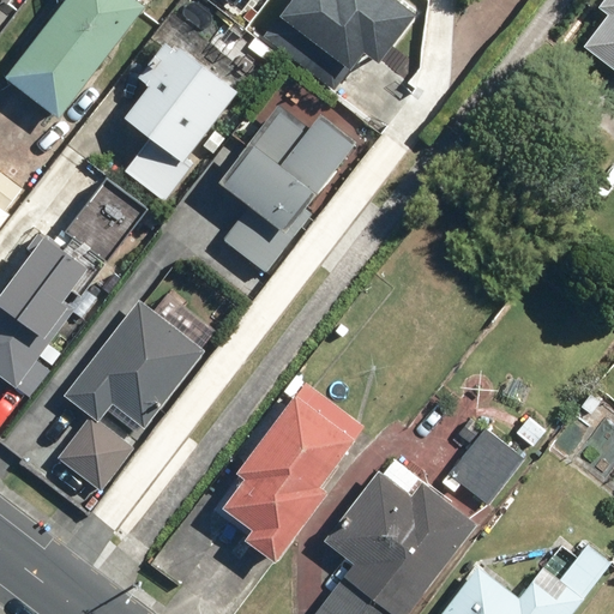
[(132,0),(62,0),(4,80),(60,121),(144,8),(132,0)]
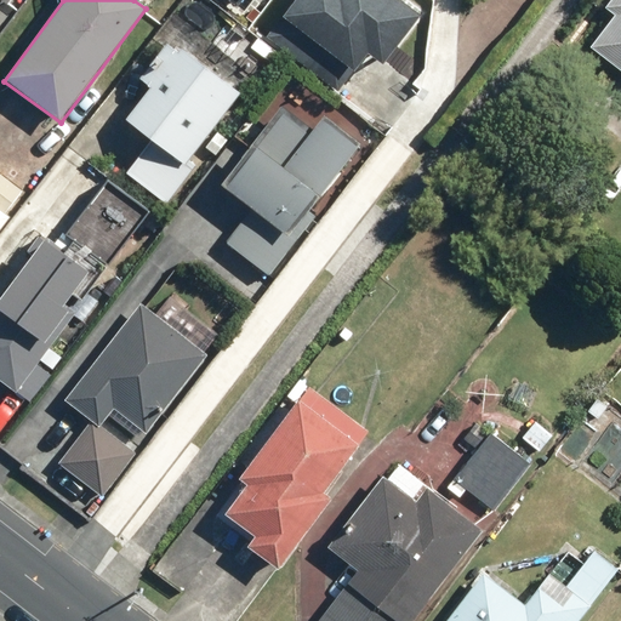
[(248,0),(258,0),(267,6),(271,0),(222,0),(238,12),(248,0)]
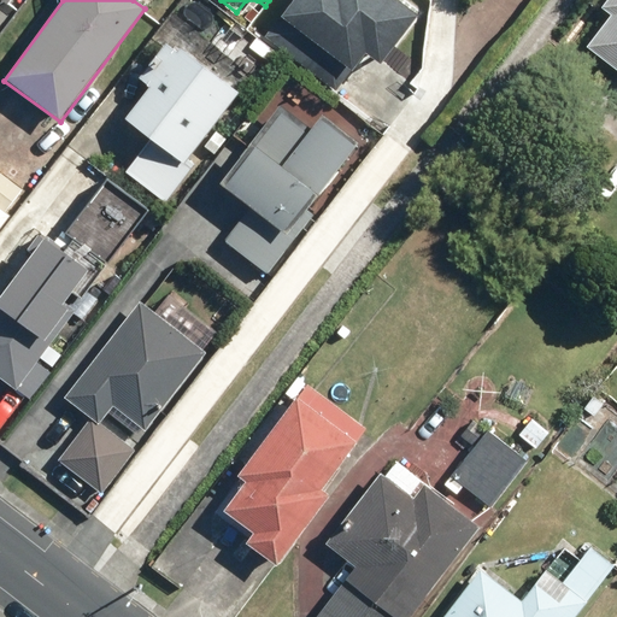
[(292,0),(264,36),(335,93),(364,57),(378,68),(416,19),(391,0),(292,0)]
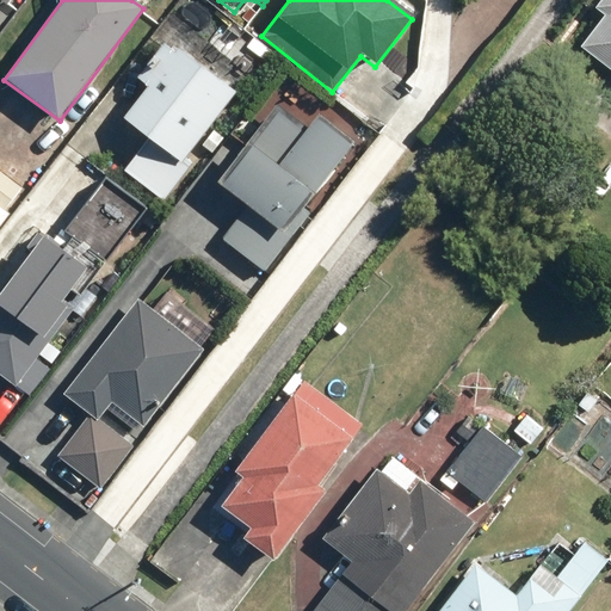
[(576,50),(610,74),(610,0),(597,0),(592,7),(603,14),(576,50)]
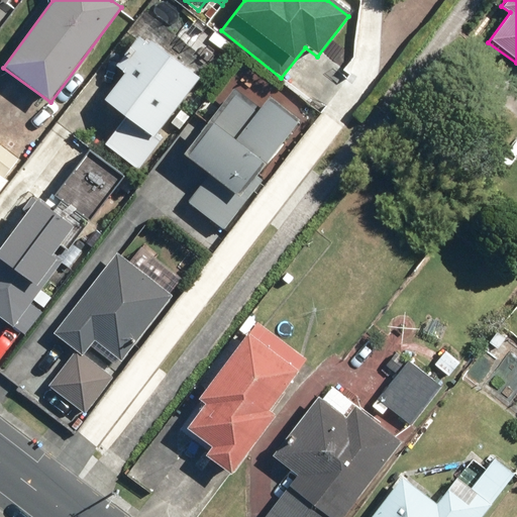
[(103,145),(137,173),(165,138),(159,134),(200,83),(139,35),(114,68),(123,75),(100,103),(123,121),(103,145)]
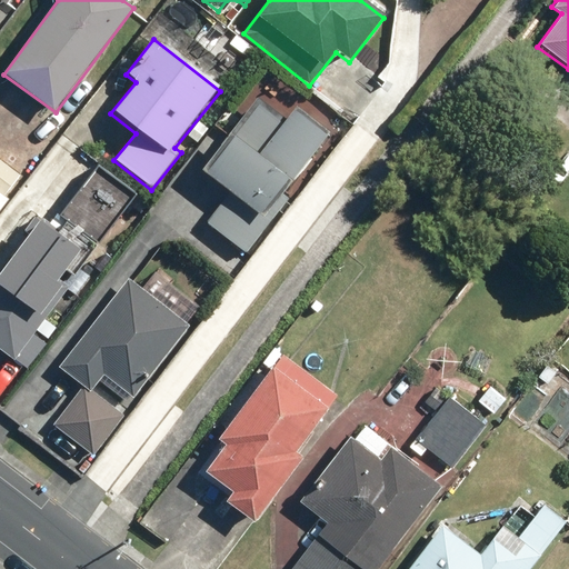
[(206,223),(246,255),(288,200),(282,195),(330,135),(295,107),(281,123),(253,102),(200,170),(229,193),(206,223)]
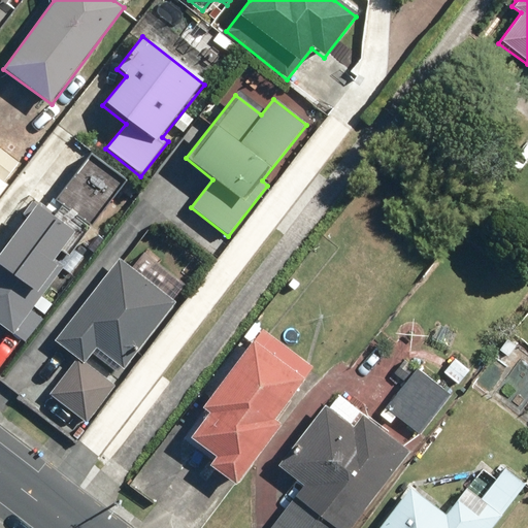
[(0,198),(8,188),(3,184),(19,163),(0,149),(0,198)]
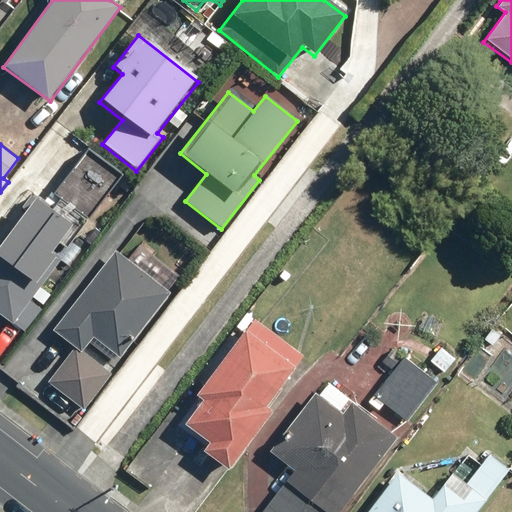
[(33,198),(0,242),(0,317),(10,325),(124,175),(88,148),(44,206),(33,198)]
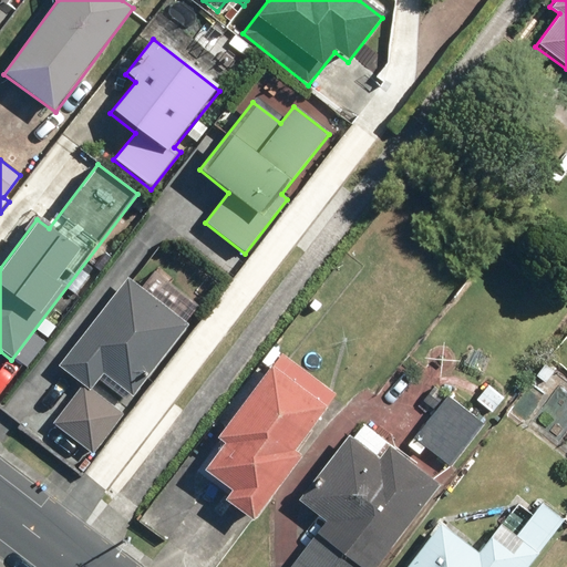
[(192,326),(130,278),(58,369),(81,387),(52,424),(92,455),(192,326)]
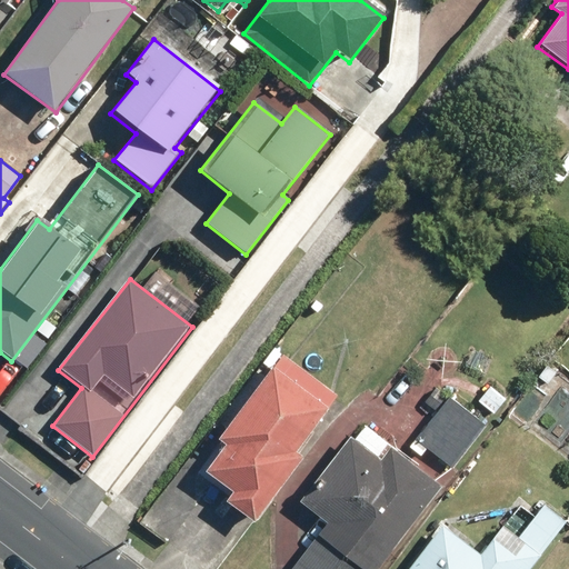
[(222,501),(252,522),(301,456),(293,449),(336,392),(279,351),(216,438),(223,443),(202,472),(229,492),(222,501)]
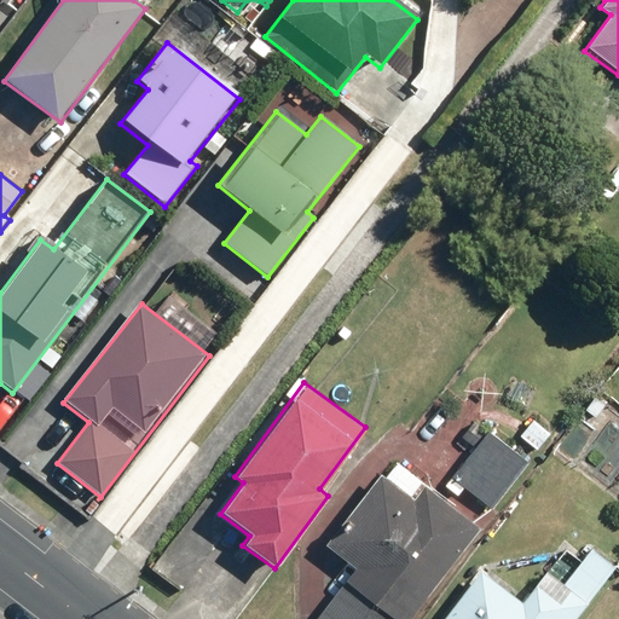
[(487,431),(450,481),(492,513),(530,461),(487,431)]
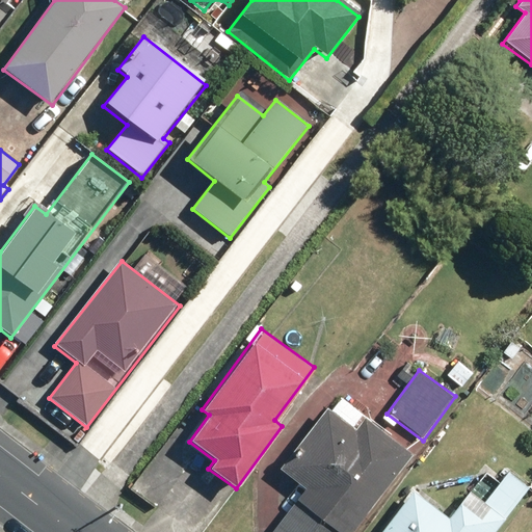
[(270,531),(351,531),(410,452),(334,396),(278,471),(302,488),(270,531)]
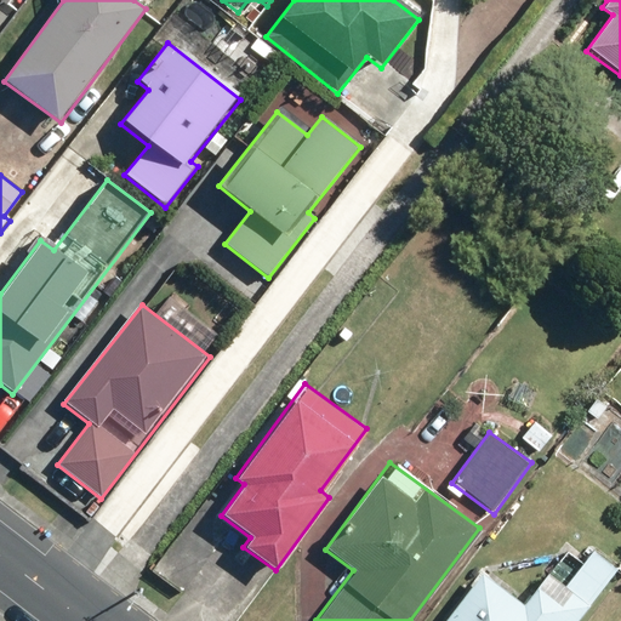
[(579,620),(619,568),(592,548),(564,586),(547,574),(524,604),(480,573),(443,620),(579,620)]
